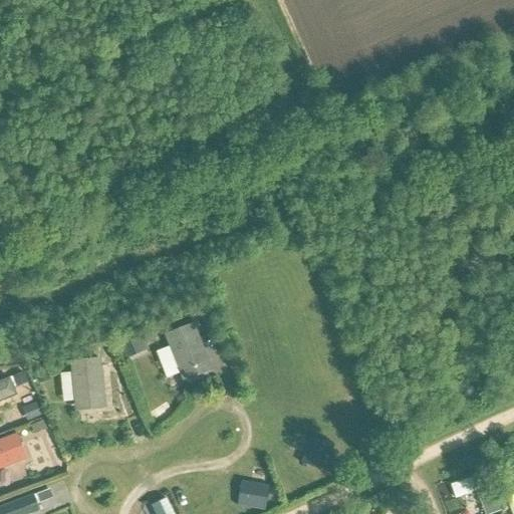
[(194,323),(164,335),(183,382),(213,370),(194,323)]
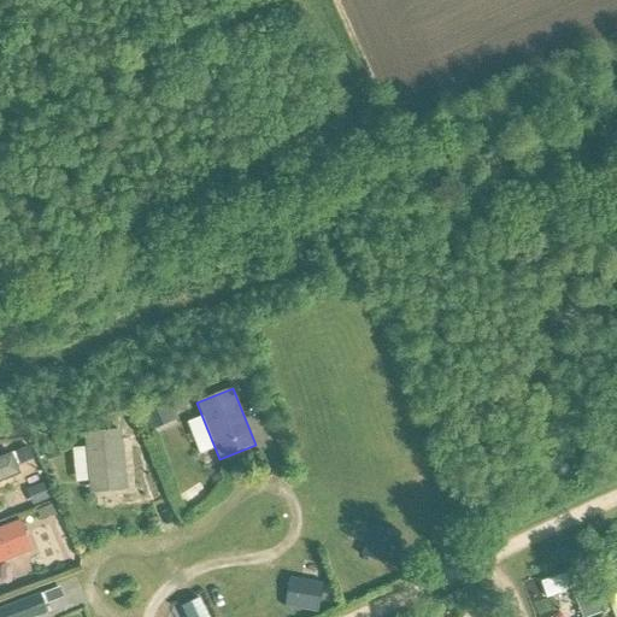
[(141,416),(150,434),(178,421),(170,403),(141,416)]
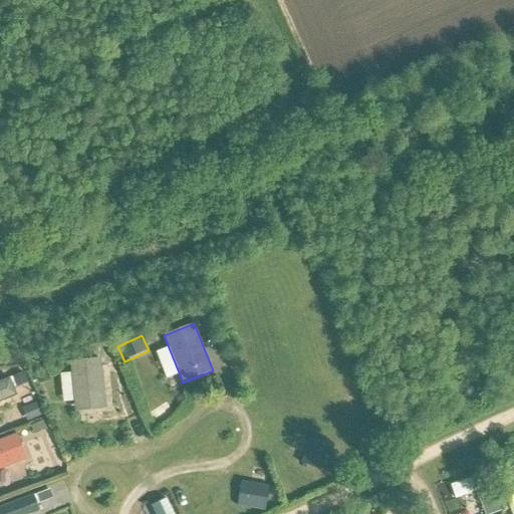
[(70,361),(75,412),(106,409),(101,358),(70,361)]
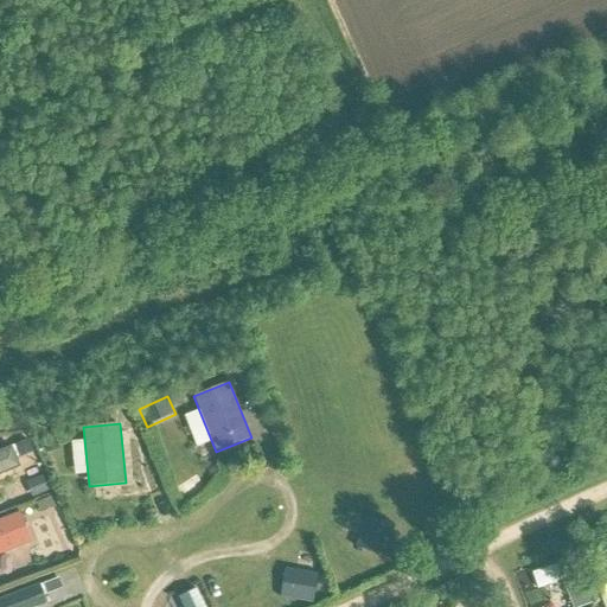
[(42,440),(46,454),(61,449),(56,436),(42,440)]
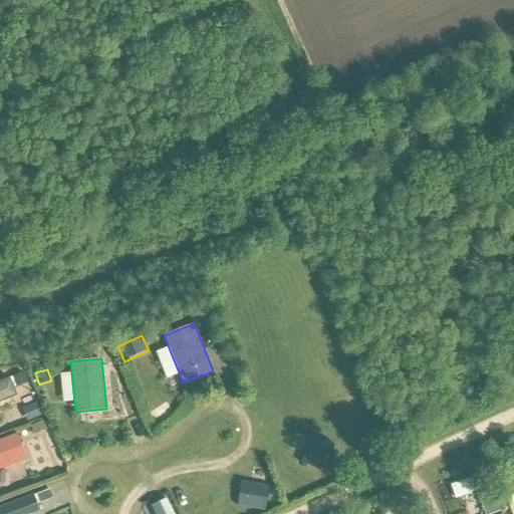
[(24,372),(12,377),(17,389),(29,383),(24,372)]
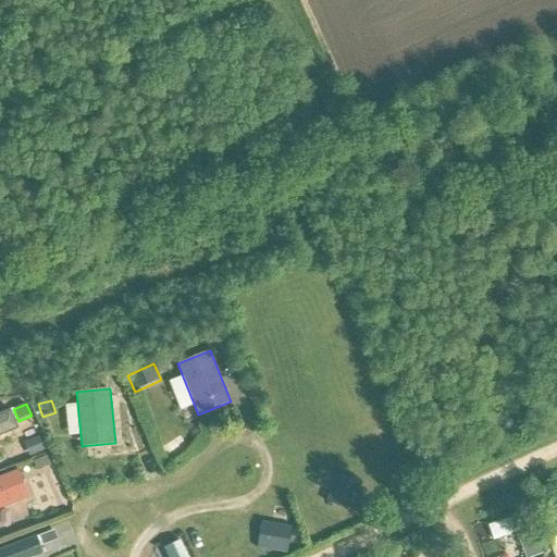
[(12,409),(0,413),(0,436),(20,429),(12,409)]
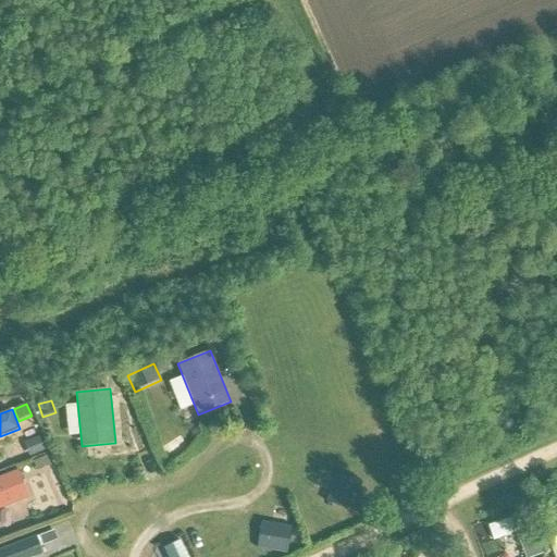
[(24,444),(31,457),(45,450),(39,437),(24,444)]
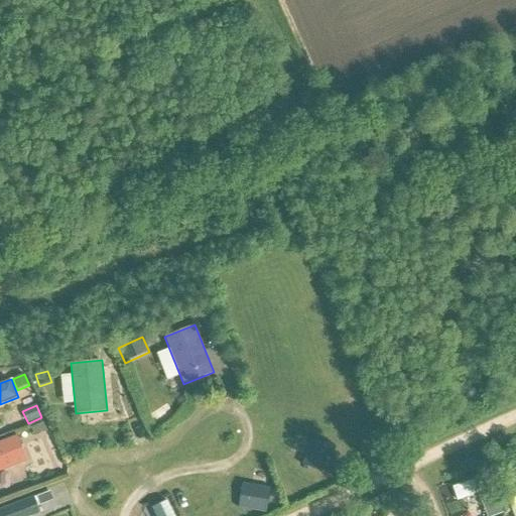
[(31,428),(34,436),(47,431),(43,423),(31,428)]
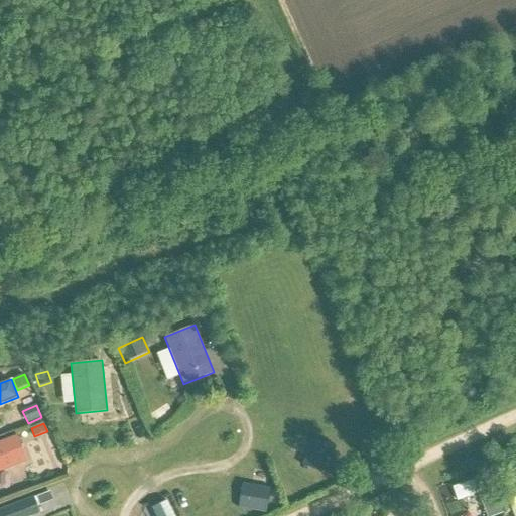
[(17,435),(0,441),(0,472),(27,462),(17,435)]
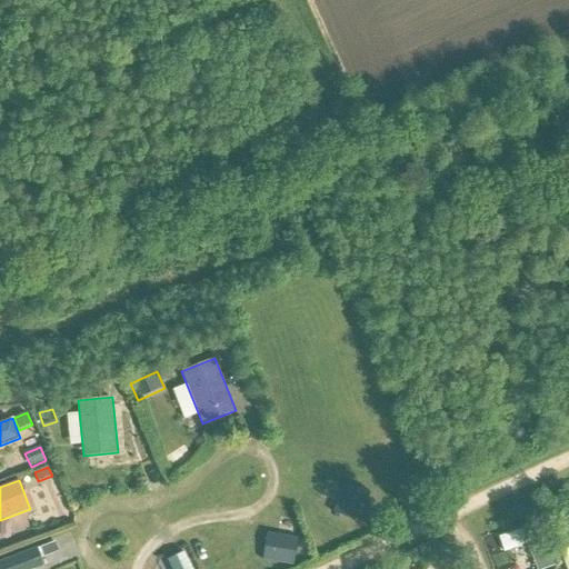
[(343,483),(333,513),(347,518),(360,522),(370,492),(357,488),(343,483)]
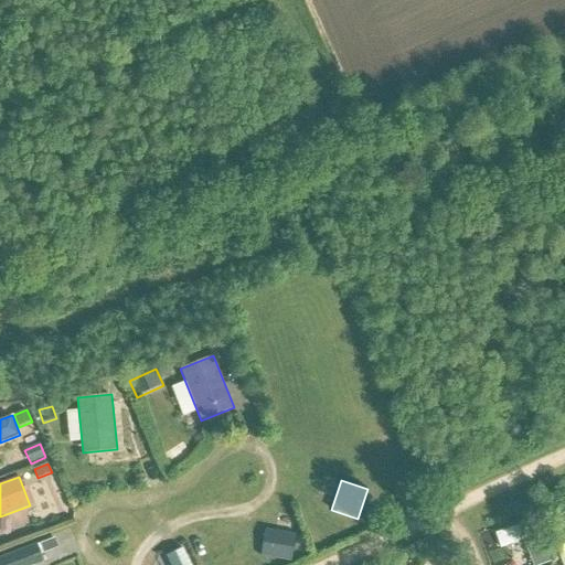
[(501,528),(508,544),(545,530),(540,513),(501,528)]
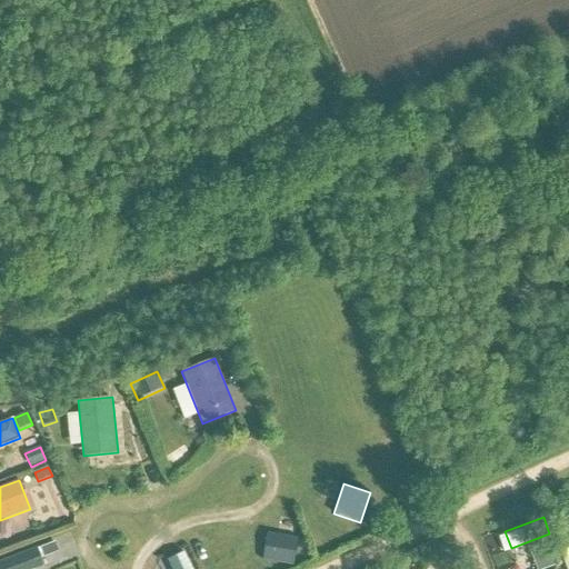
[(265,550),(262,563),(293,568),(296,556),(298,542),(267,537),(265,550)]
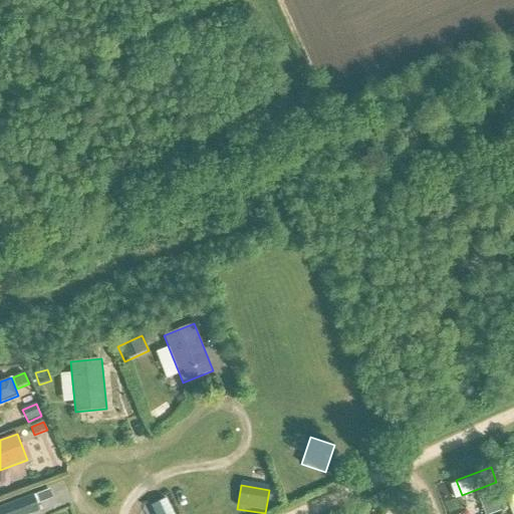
[(49,491),(37,495),(40,503),(52,498),(49,491)]
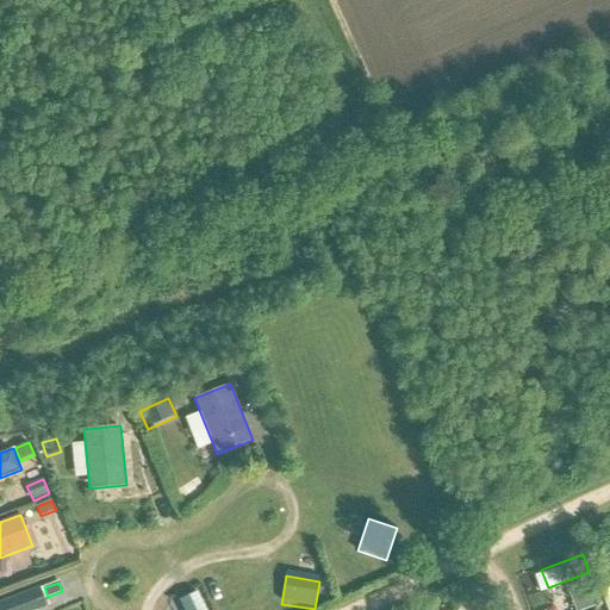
[(39,589),(0,603),(0,609),(37,609),(47,607),(43,598),(39,589)]
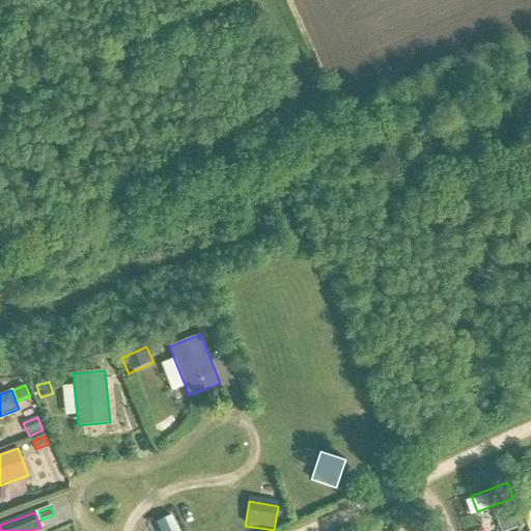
[(178,530),(172,516),(157,524),(161,530),(178,530)]
